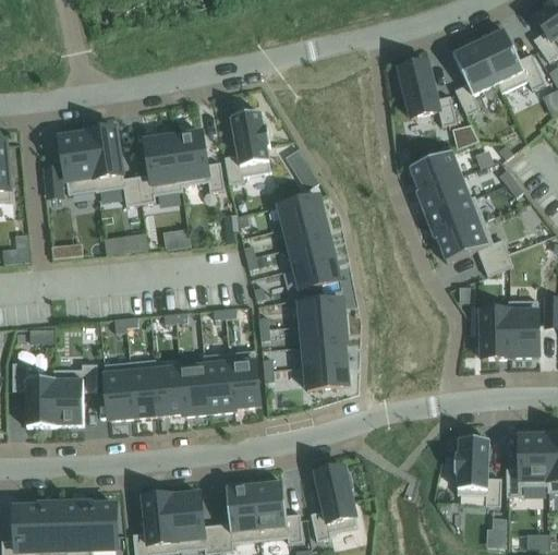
[(545,32),(533,40),(549,63),(557,56),(557,48),(554,41),(557,39),(557,40),(557,0),(556,0),(545,9),(545,10),(534,17),(545,32)]
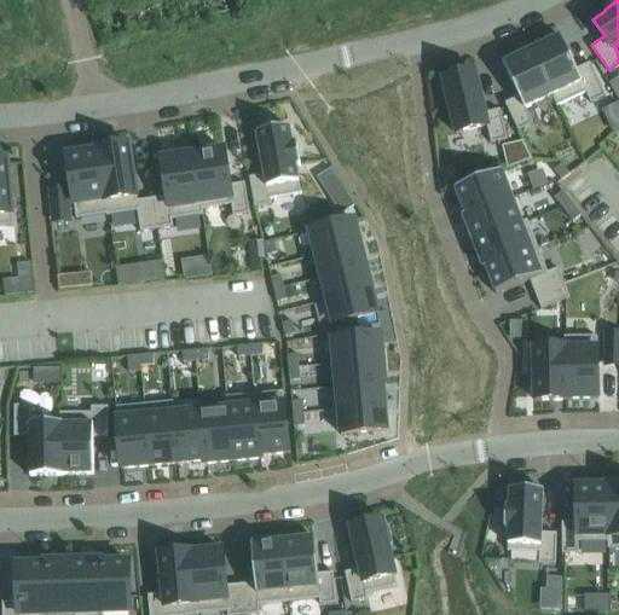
[(560,34),(531,47),(553,92),(551,93),(556,103),(585,90),(590,100),(605,93),(590,61),(576,67),(560,34)]
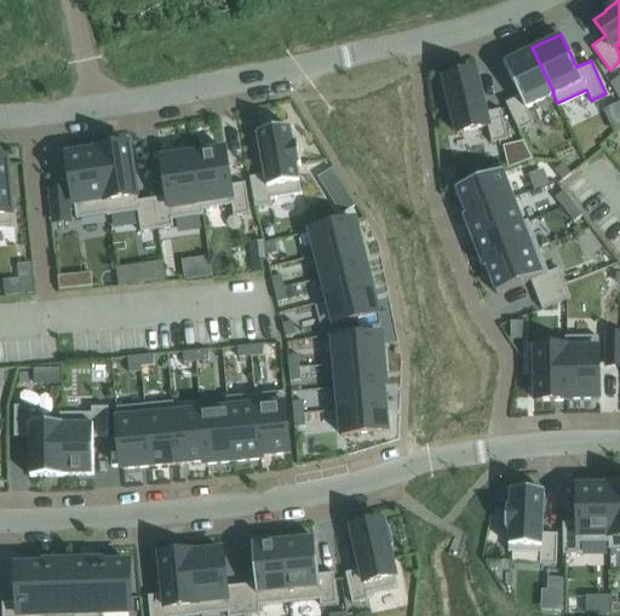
[(532,47),(504,61),(520,95),(505,101),(518,128),(534,121),(526,105),(552,93),(554,92),(532,47)]
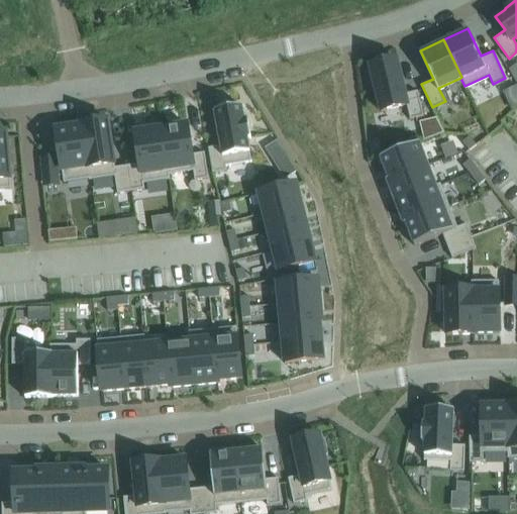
[(371,69),(368,70),(371,85),(375,84),(381,109),(407,103),(410,117),(423,114),(417,89),(405,92),(397,58),(370,64),(371,69)]
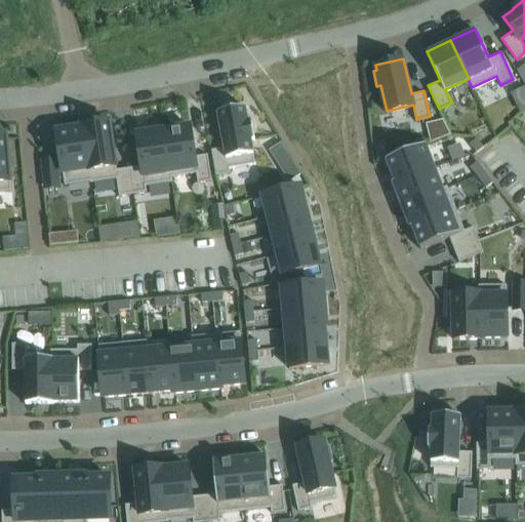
[(224,146),(211,148),(215,173),(230,171),(229,166),(255,162),(253,152),(250,137),(254,136),(251,119),(247,120),(245,106),(217,110),(224,146)]
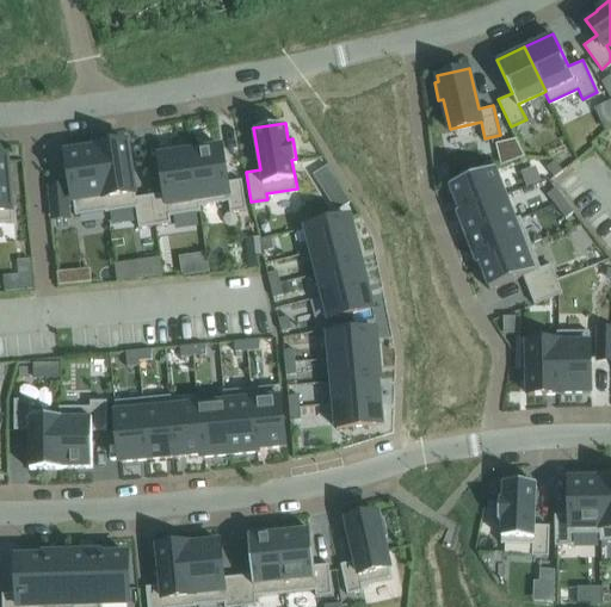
[(127,140),(94,144),(96,146),(105,209),(105,210),(135,205),(139,225),(155,223),(150,193),(136,196),(127,140)]
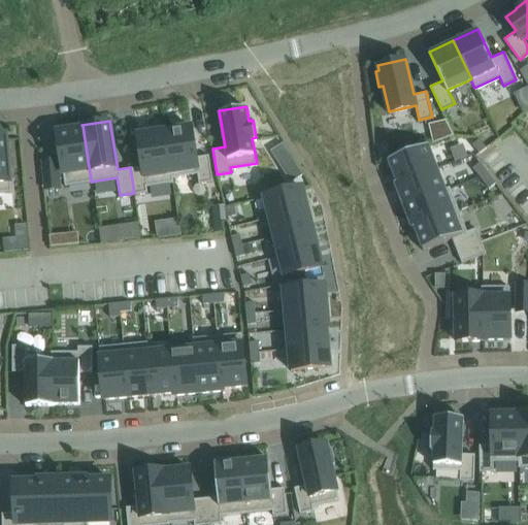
[(191,125),(164,129),(171,176),(172,175),(197,172),(199,182),(212,179),(208,154),(196,156),(191,125)]
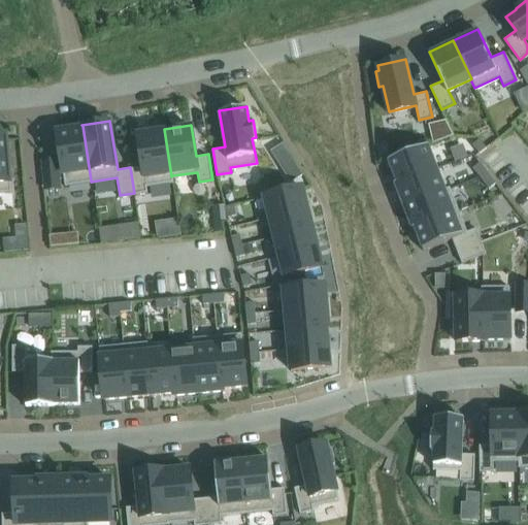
[(83,126),(57,130),(65,185),(91,181),(83,126)]
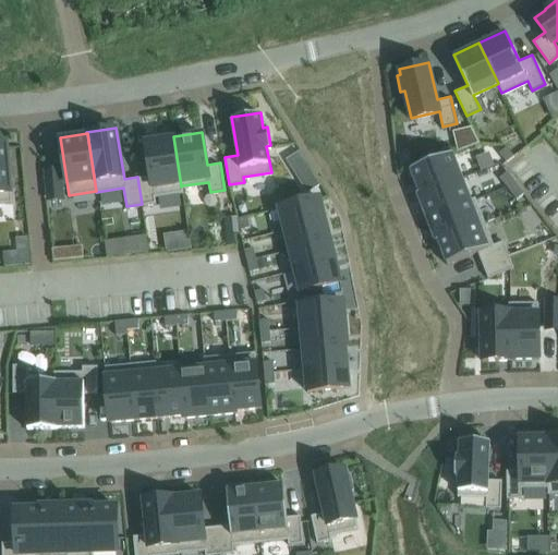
[(150,175),(137,177),(142,204),(156,202),(155,195),(183,191),(182,185),(181,186),(173,136),(169,137),(168,133),(152,135),(152,140),(145,141),(150,175)]
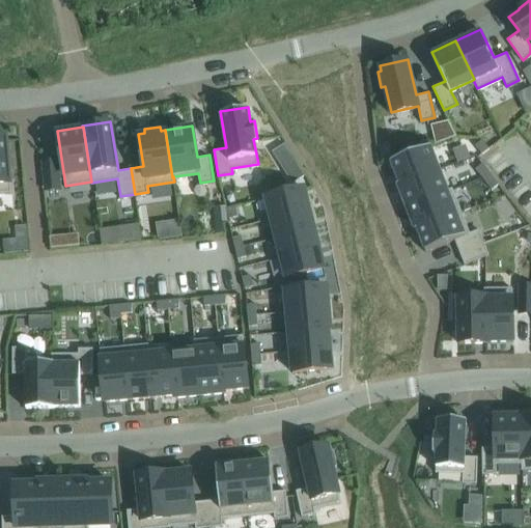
[(0,192),(11,191),(6,133),(0,133),(0,192)]
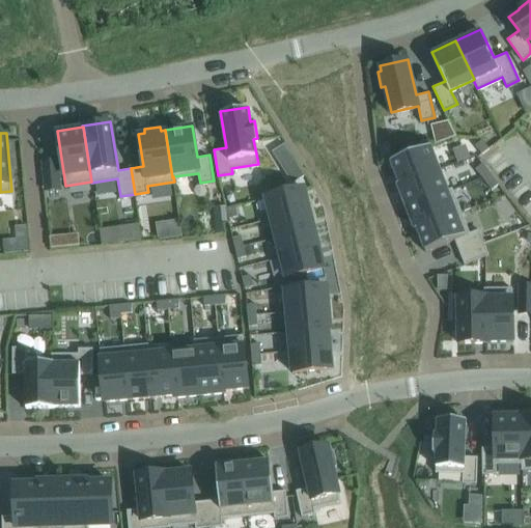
[(482,138),(475,143),(481,153),(488,146),(482,138)]
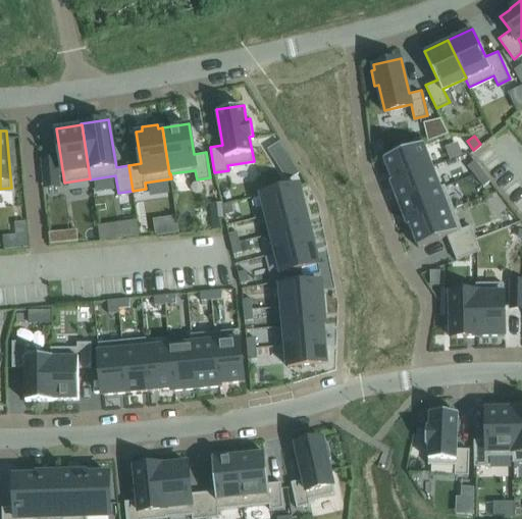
[(521,171),(521,140),(507,150),(521,171)]
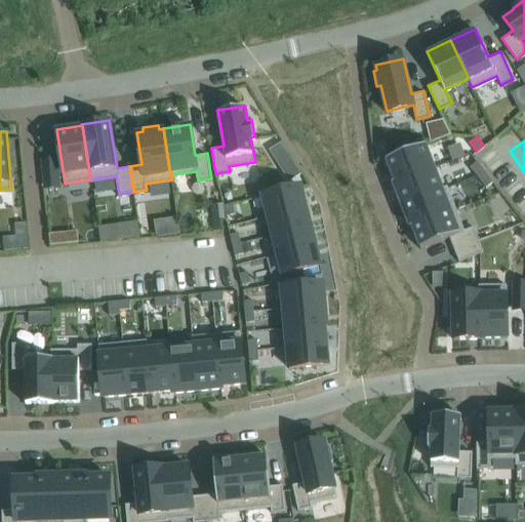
[(426,143),(386,158),(394,179),(394,181),(434,165),(426,143)]
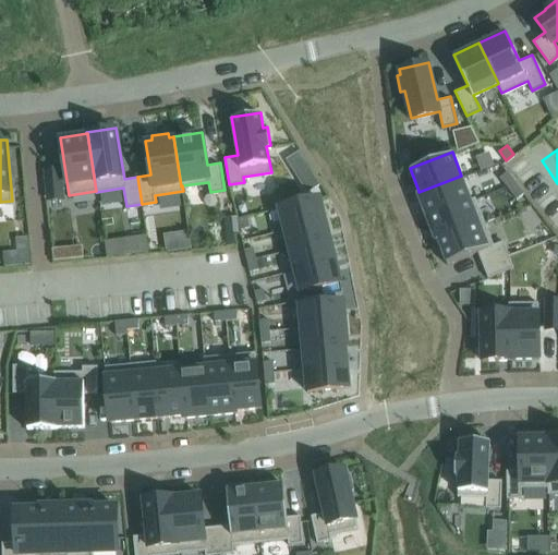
[(60,168),(45,169),(48,197),(62,195),(60,168)]
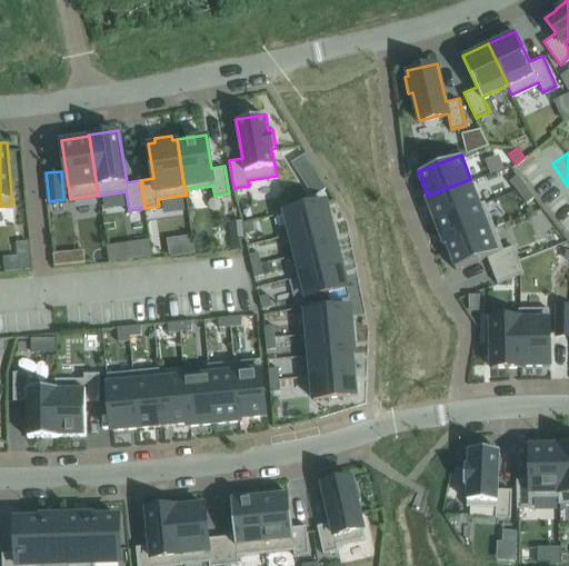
[(517,174),(509,179),(516,189),(523,182),(517,174)]
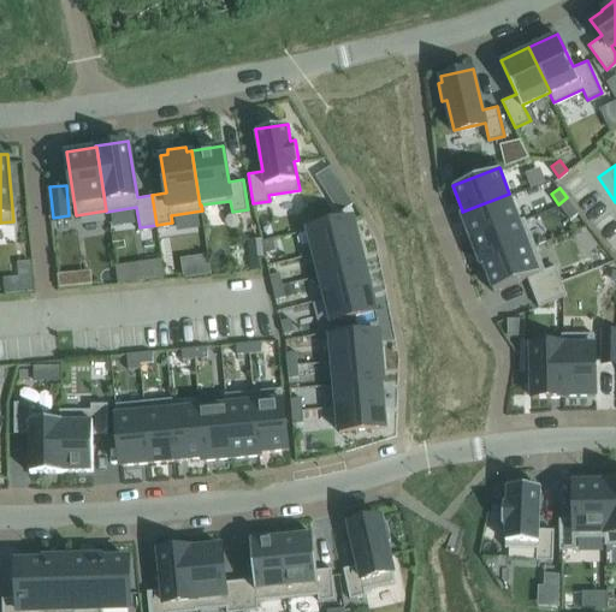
[(462,211),(460,212),(471,238),(520,220),(519,218),(509,194),(462,212),(462,211)]
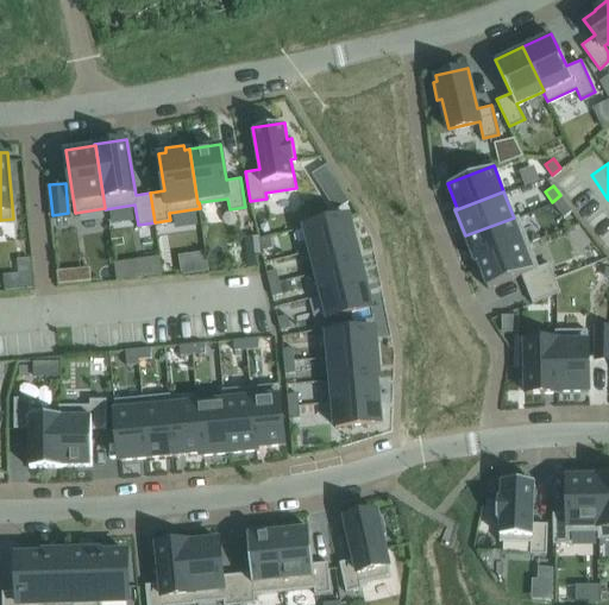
[(560,195),(552,202),(563,215),(571,209),(560,195)]
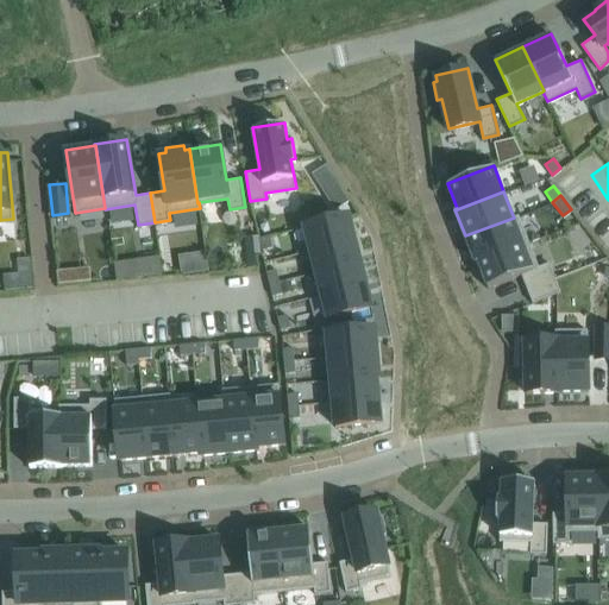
[(349,214),(305,225),(311,249),(355,238),(349,214)]
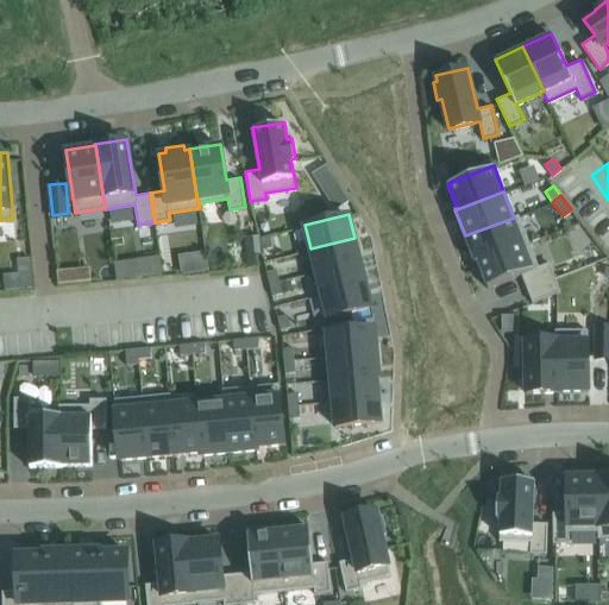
[(514,218),(465,235),(475,262),(478,262),(477,259),(528,240),(519,214),(513,215),(514,218)]
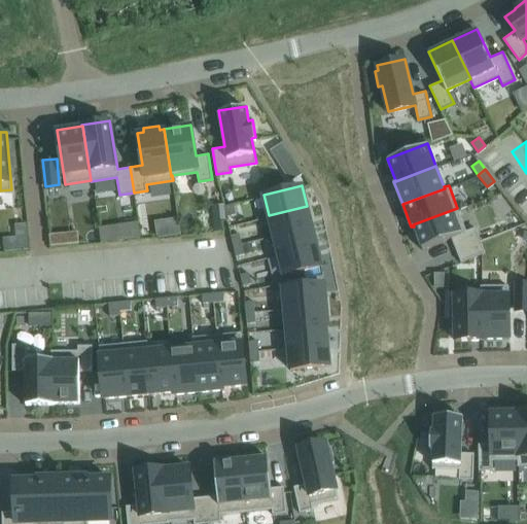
[(233,203),(224,205),(226,215),(236,213),(233,203)]
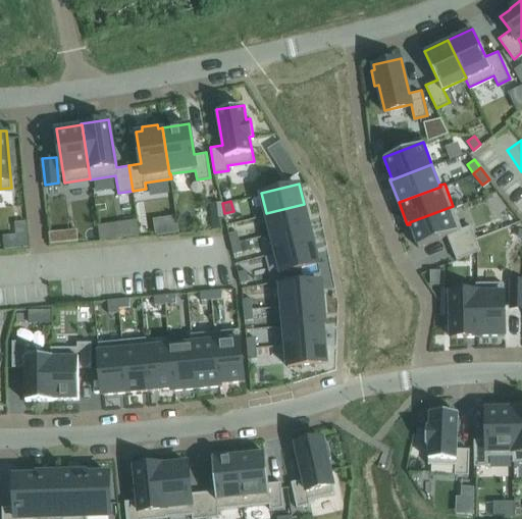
[(304,204),(266,213),(271,231),(308,222),(304,204)]
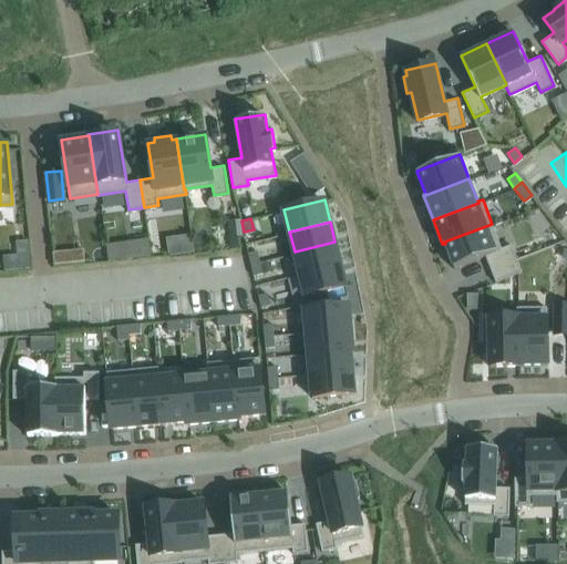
[(492,224),(444,242),(445,244),(454,267),(485,255),(490,267),(516,257),(512,244),(502,247),(492,224)]
